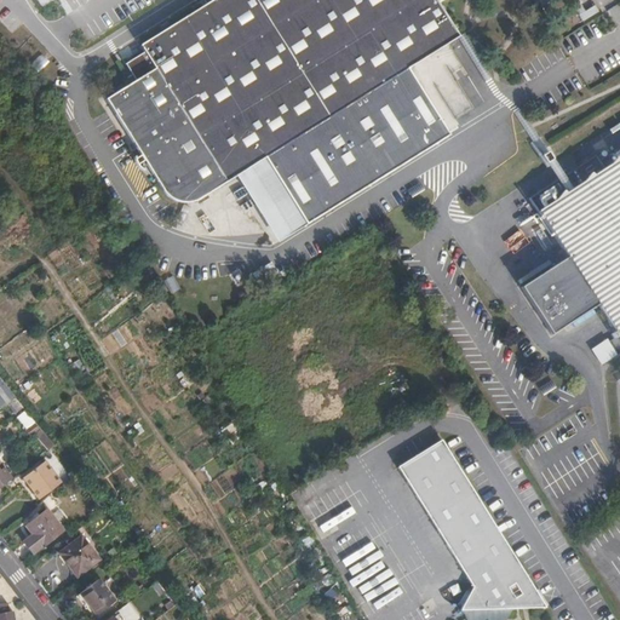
[(437,4),(435,0),(212,0),(141,45),(144,51),(126,63),(136,81),(125,87),(135,103),(142,104),(153,124),(153,130),(156,136),(162,138),(173,156),(173,162),(191,191),(195,195),(199,196),(201,197),(265,158),(306,223),(349,197),(350,193),(369,181),(374,182),(382,177),(383,172),(402,161),(408,161),(449,136),(408,68),(458,36),(437,4)]
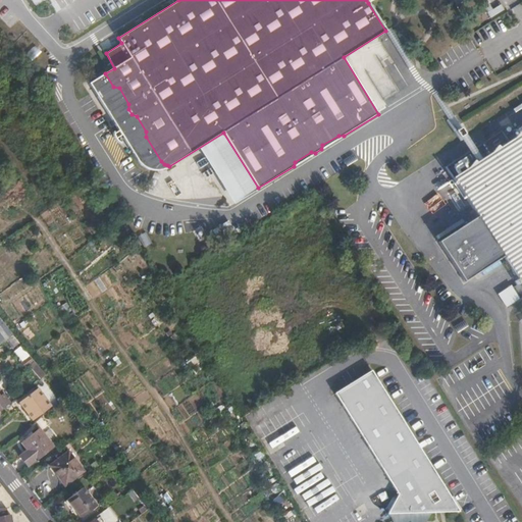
[(521,133),(509,142),(502,131),(446,166),(477,216),(437,241),(464,281),(504,257),(518,278),(514,281),(516,284),(512,288),(520,298),(521,297),(521,133)]
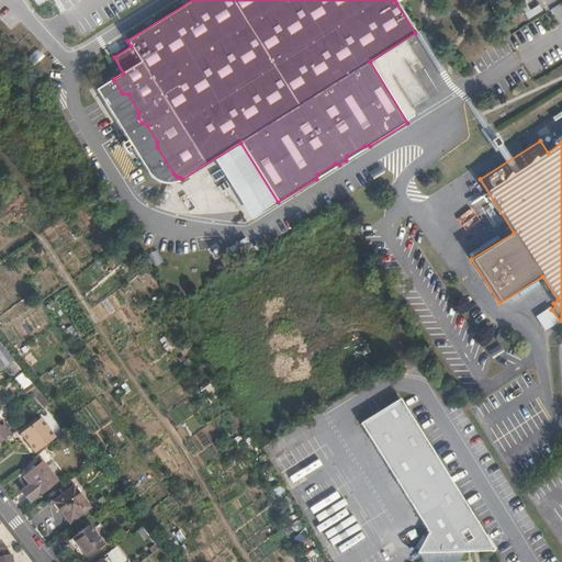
[(14,361),(0,343),(0,370),(0,371),(6,367),(13,361),(14,361)]
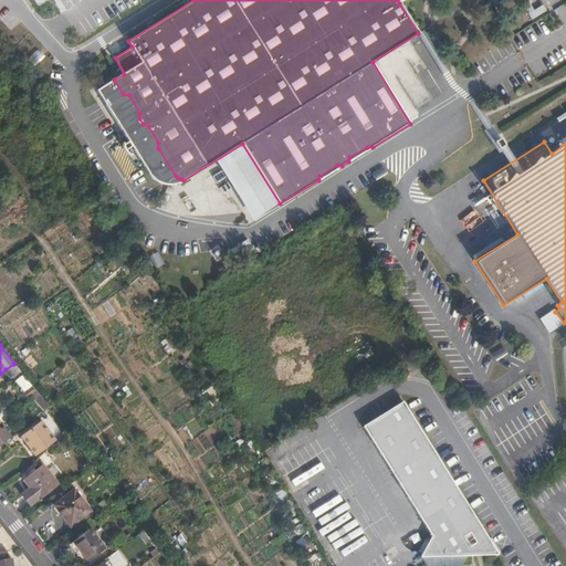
[(21,373),(13,364),(6,369),(13,378),(21,373)]
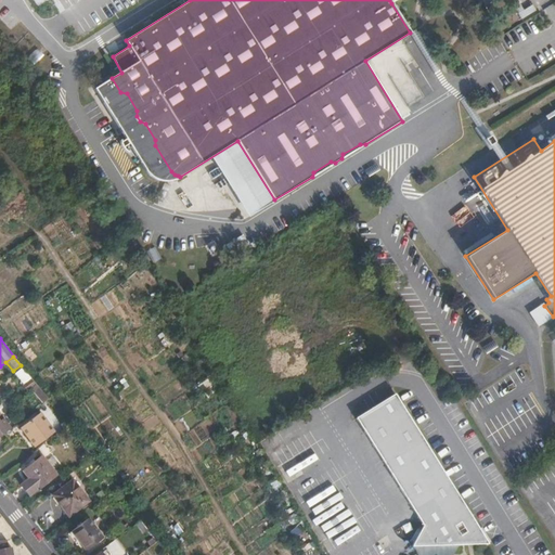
[(23,385),(31,378),(23,368),(15,374),(23,385)]
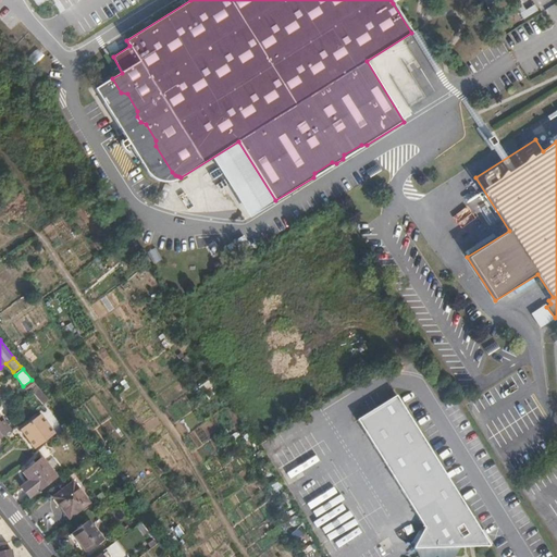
[(490,546),(396,396),(357,420),(424,528),(415,548),(420,556),(455,556),(460,547),(490,546)]
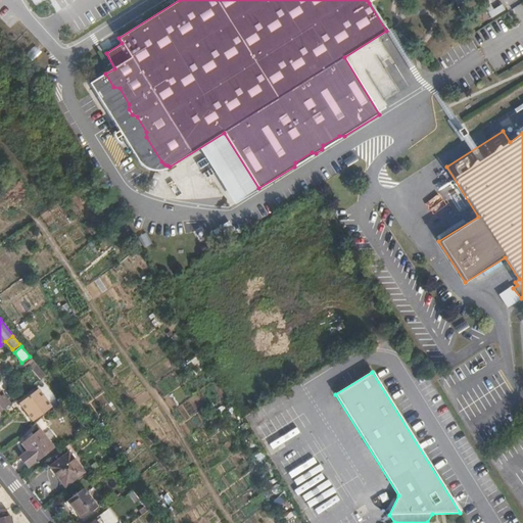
[(15,399),(5,408),(10,415),(17,410),(27,421),(30,418),(33,422),(51,407),(38,389),(18,403),(15,399)]
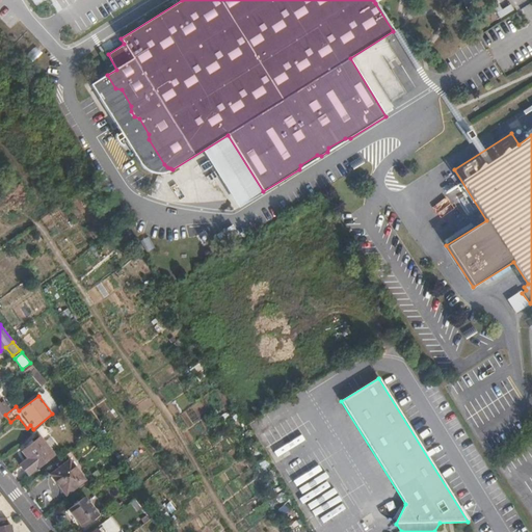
[(0,418),(10,410),(0,397),(0,418)]
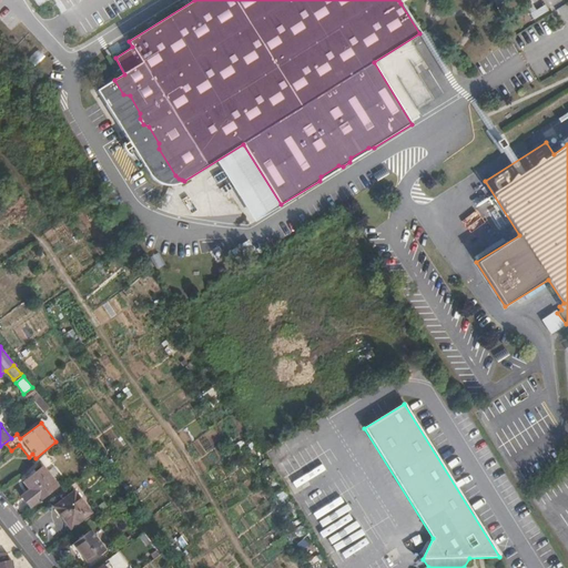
[(29,489),(39,501),(59,486),(43,466),(23,482),(29,489)]
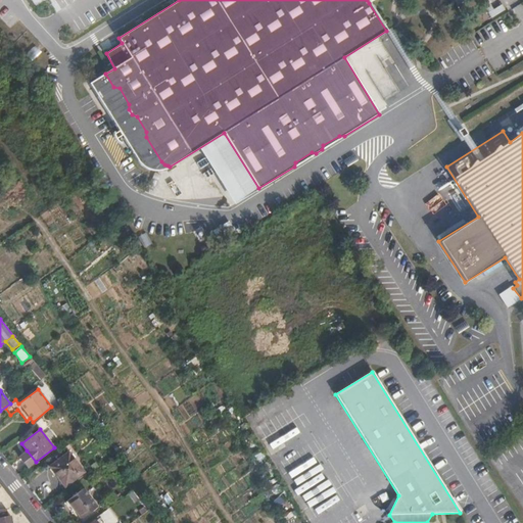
[(29,468),(36,462),(27,450),(19,457),(29,468)]
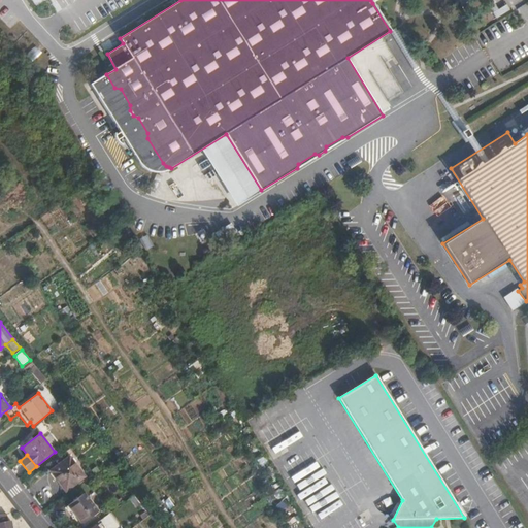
[(69,457),(51,471),(66,491),(85,476),(69,457)]
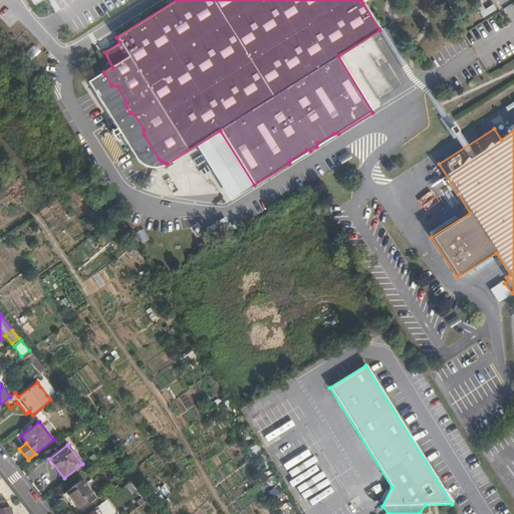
[(125,478),(120,482),(123,487),(130,483),(125,478)]
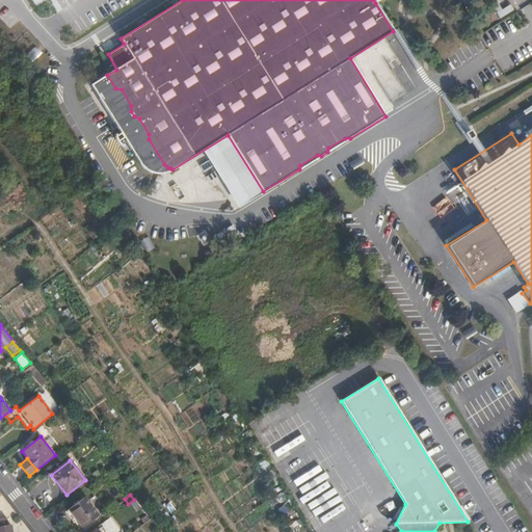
[(85,497),(69,509),(74,516),(83,528),(100,515),(85,497)]
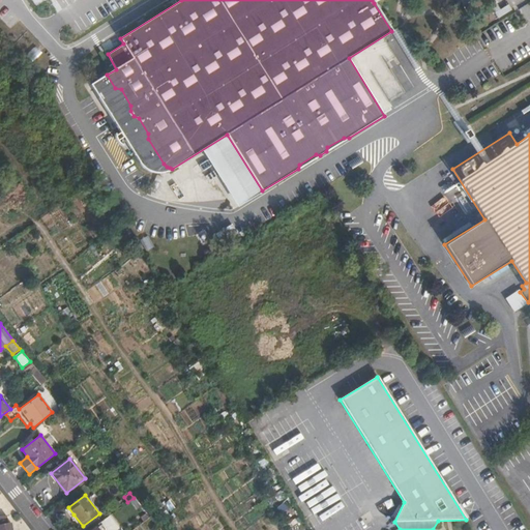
[(142,505),(136,497),(130,501),(137,509),(142,505)]
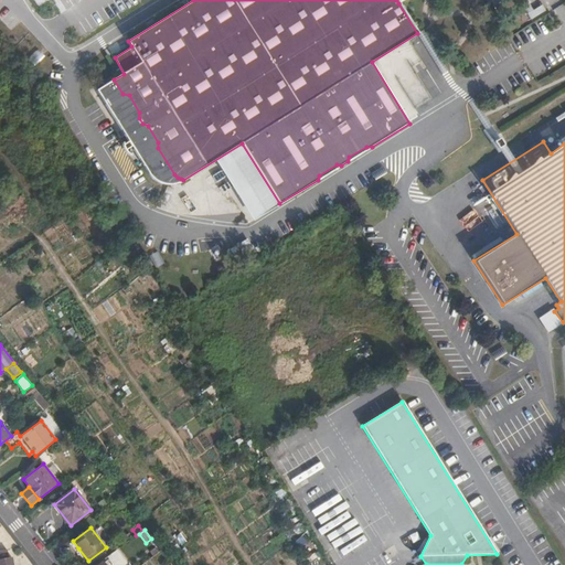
[(150,550),(155,556),(160,551),(156,545),(150,550)]
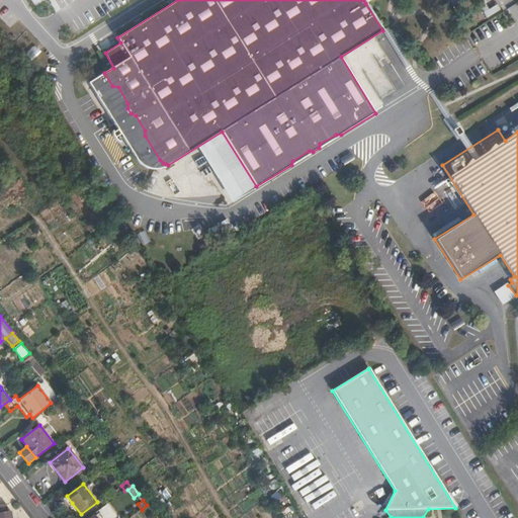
[(0,517),(12,517),(11,511),(8,511),(6,504),(0,504),(0,517)]
